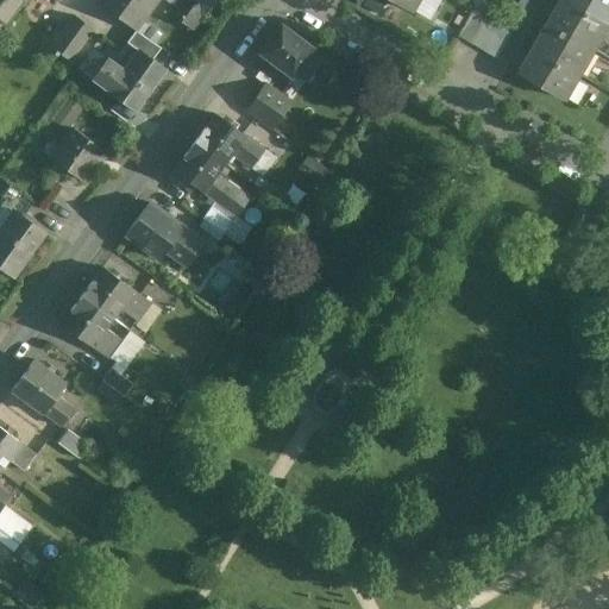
[(2,0),(0,5),(0,20),(6,26),(24,0),(2,0)]
